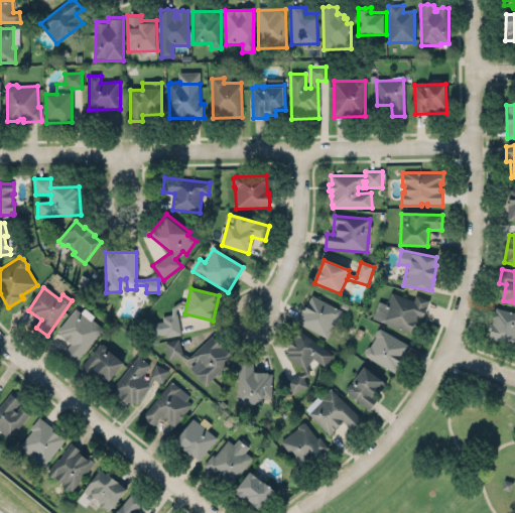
[(391,292),(414,301),(416,296),(429,301),(422,321),(417,318),(416,321),(418,322),(416,329),(413,328),(411,334),(372,319),(379,301),(387,304),(391,292)]
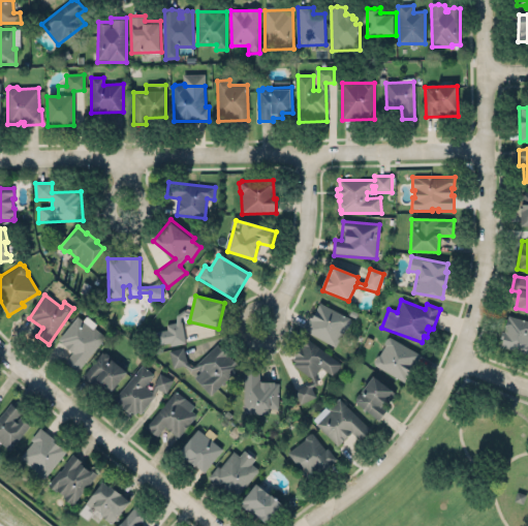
[(319,302),(350,318),(351,322),(348,330),(344,332),(336,346),(304,330),(310,319),(309,319),(312,313),(313,314),(319,302)]
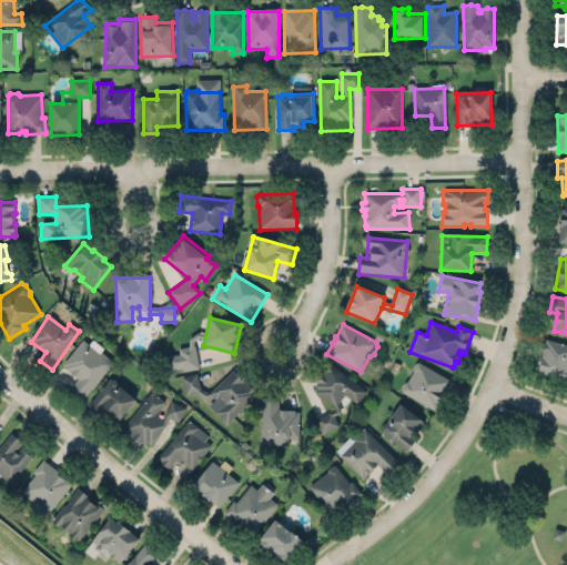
[(63,365),(83,340),(100,353),(101,351),(114,362),(83,400),(71,389),(79,379),(74,373),(71,372),(63,365)]
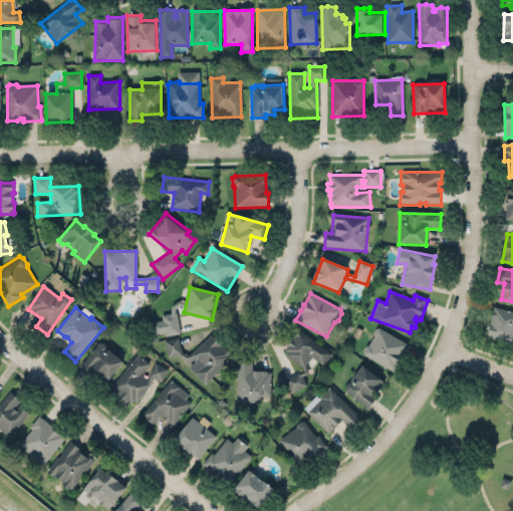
[(512,312),(493,308),(486,338),(512,345),(512,312)]
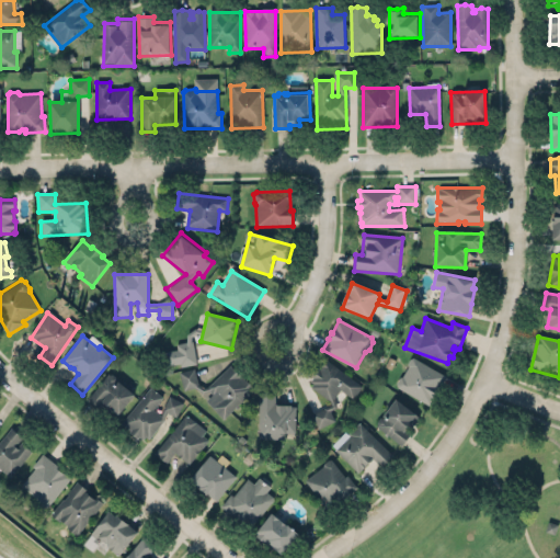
[(195,365),(194,343),(176,344),(178,352),(166,352),(167,367),(195,365)]
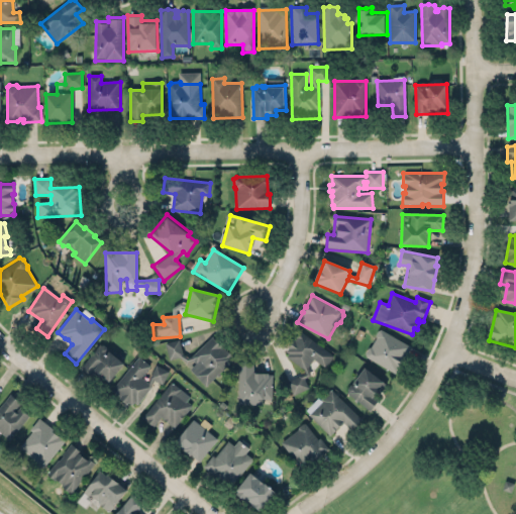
[(366,355),(381,330),(410,347),(395,374),(366,355)]
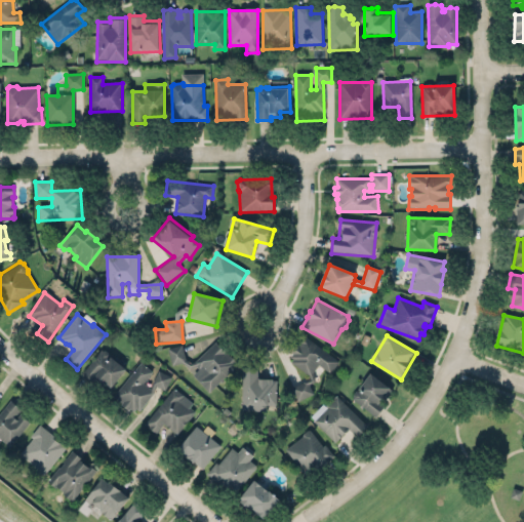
[(291,352),(297,345),(299,347),(299,344),(306,337),(338,362),(330,373),(319,367),(313,373),(316,383),(311,386),(314,394),(298,402),(292,390),(310,379),(310,376),(292,363),(293,361),(291,358),(293,355),(291,352)]
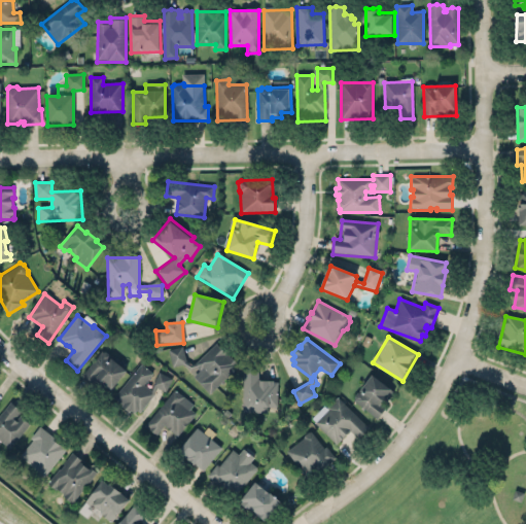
[(194,365),(200,372),(194,378),(209,394),(239,367),(217,344),(194,365)]
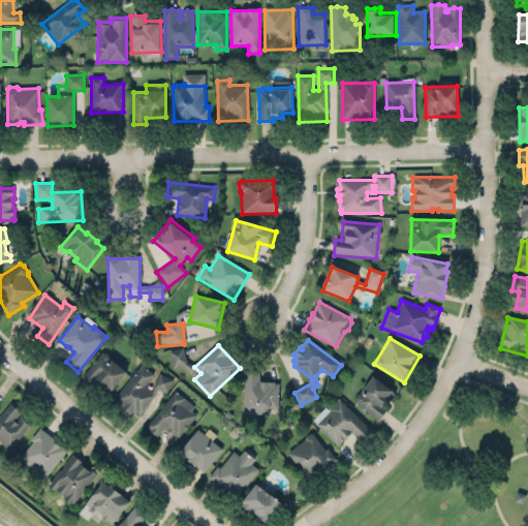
[(174,370),(188,366),(183,348),(169,352),(174,370)]
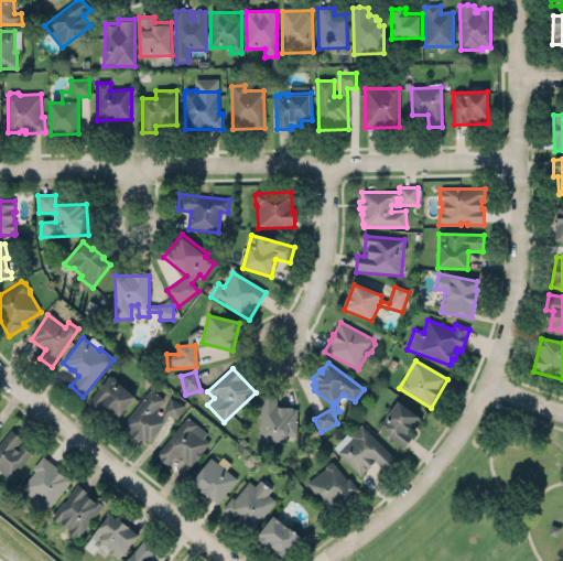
[(90,403),(120,420),(136,394),(106,377),(90,403)]
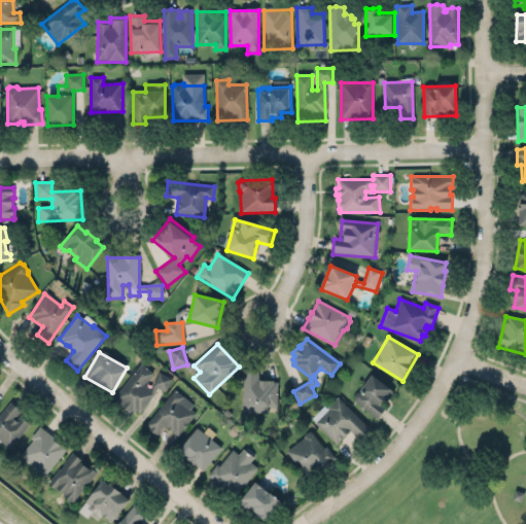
[(153,374),(141,364),(114,399),(137,417),(154,395),(144,386),(153,374)]
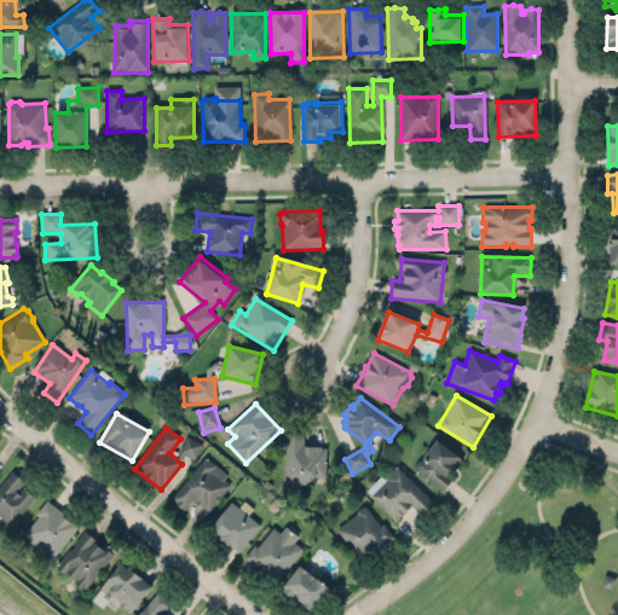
[(287,431),(286,485),(313,485),(313,477),(327,477),(327,448),(322,448),(322,446),(305,445),(305,431),(287,431)]
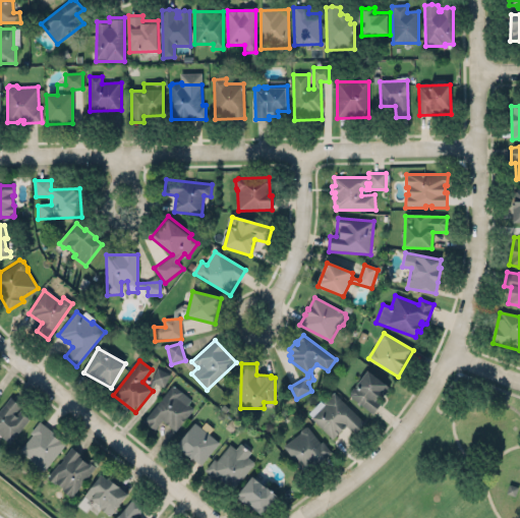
[(165,389),(171,376),(157,368),(151,382),(165,389)]
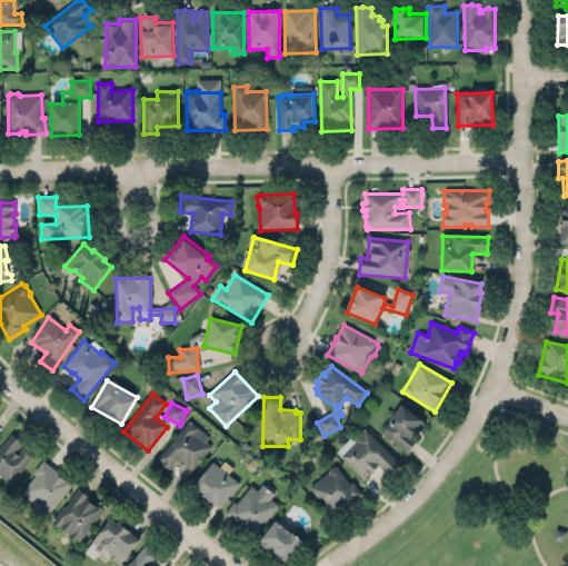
[(412,440),(425,423),(399,406),(380,435),(409,453),(416,443),(412,440)]
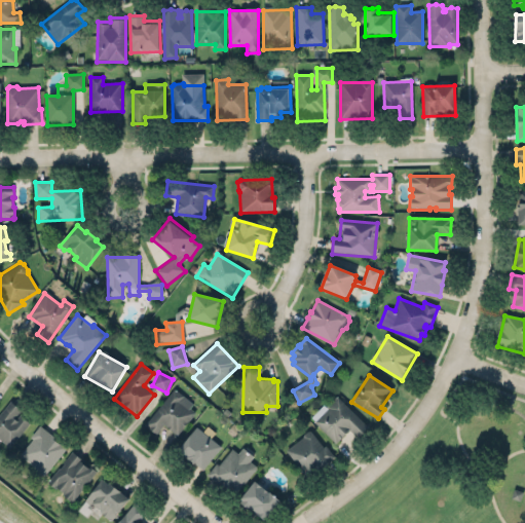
[(177,437),(196,413),(190,408),(193,404),(175,388),(145,424),(156,434),(163,425),(177,437)]
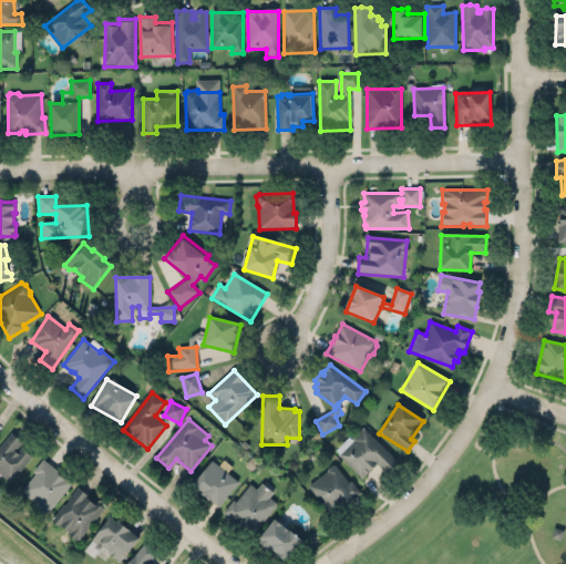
[(363,479),(377,464),(386,473),(398,461),(361,428),(337,454),(363,479)]
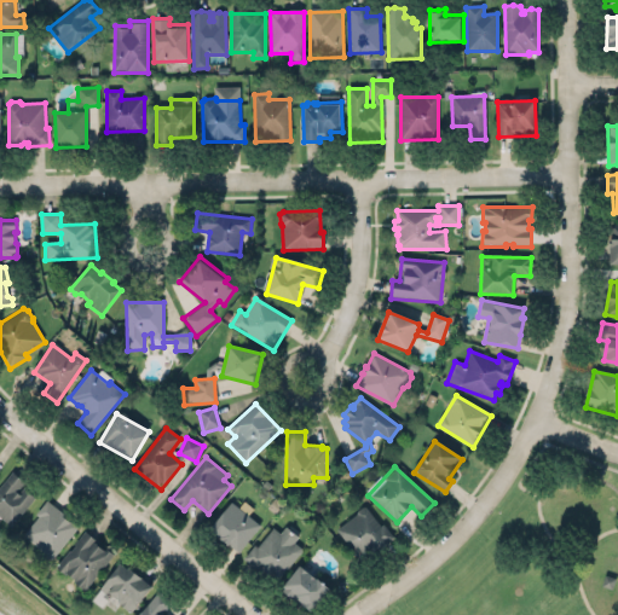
[(35,499),(22,488),(27,483),(12,473),(0,488),(0,517),(12,528),(35,499)]
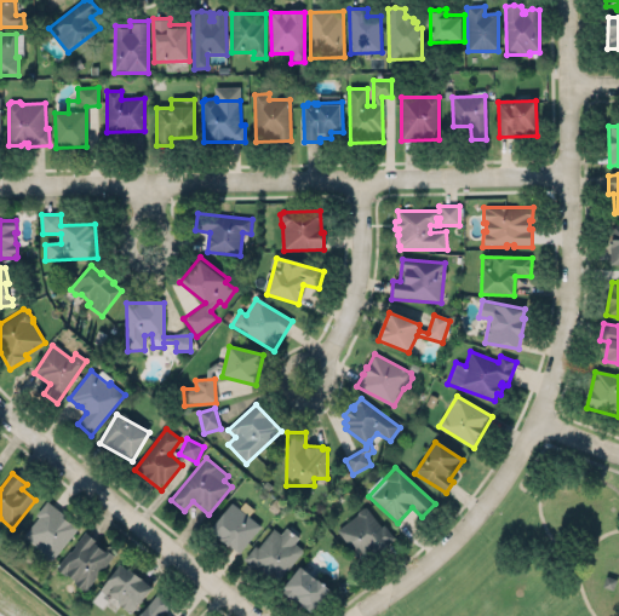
[(240,553),(262,527),(248,516),(253,511),(246,504),(240,511),(233,505),(213,528),(222,535),(221,537),(240,553)]
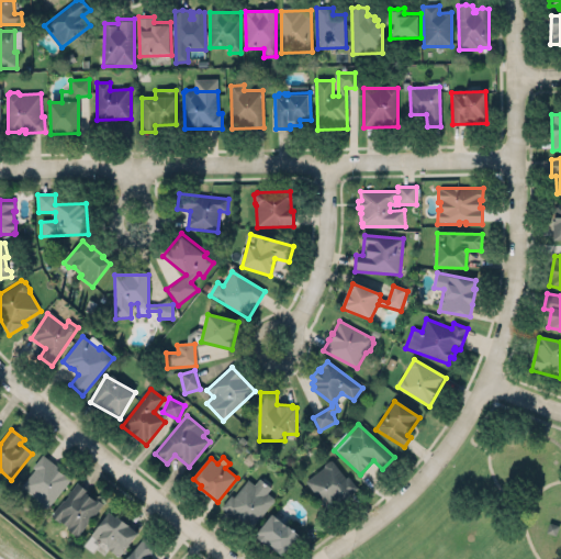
[(20,488),(47,510),(71,480),(43,458),(20,488)]
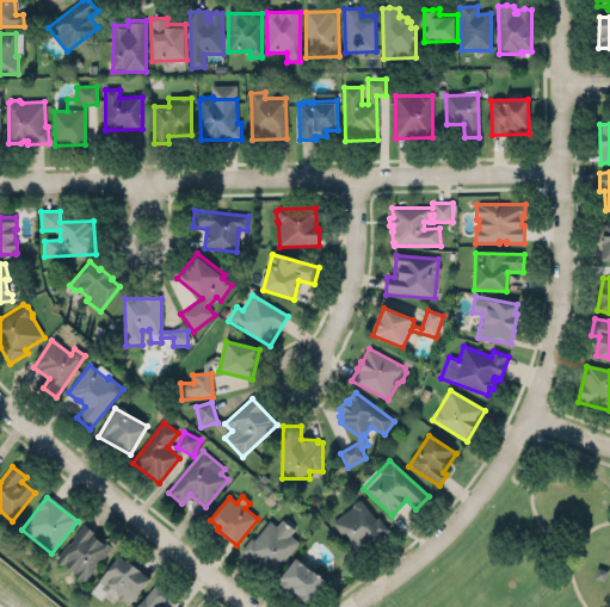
[(388,533),(362,500),(332,524),(357,556),(388,533)]
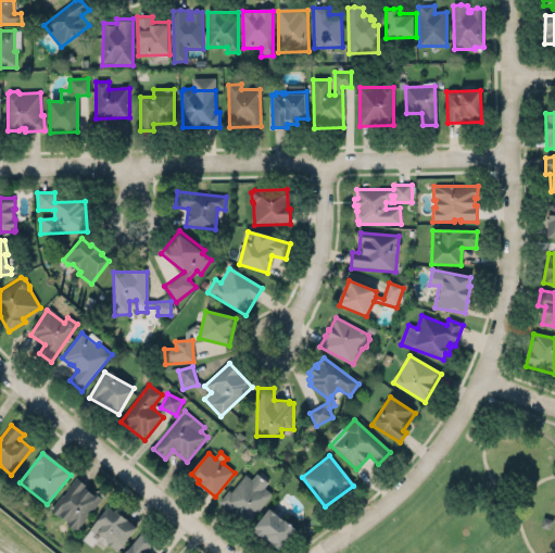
[(246,475),(231,492),(229,490),(219,502),(248,525),(272,497),(270,493),(265,488),(269,482),(256,473),(252,479),(246,475)]
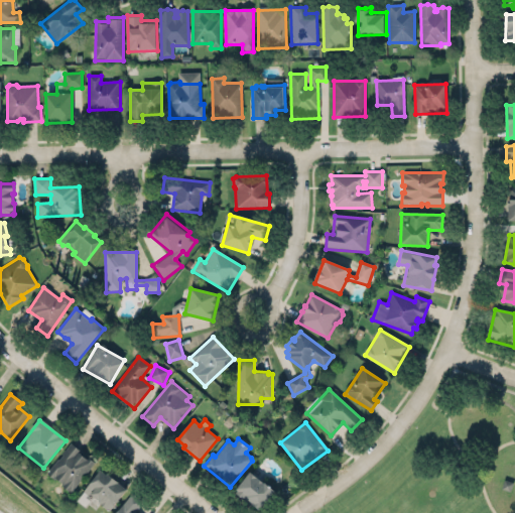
[(95,465),(71,444),(46,474),(71,494),(95,465)]
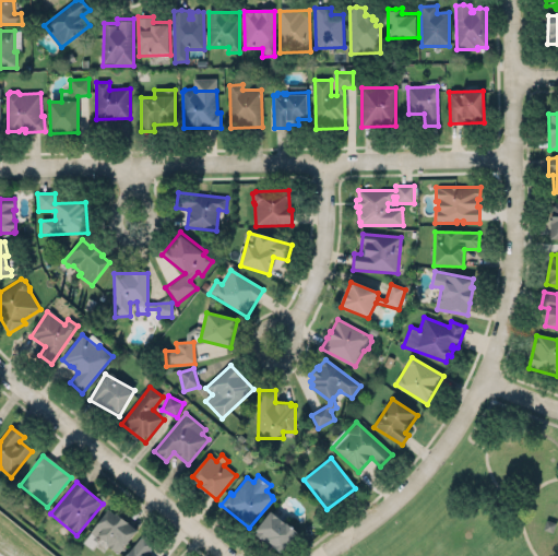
[(109,508),(116,513),(117,512),(128,520),(127,521),(138,530),(118,554),(108,546),(108,541),(101,535),(96,535),(94,539),(98,542),(93,549),(83,543),(92,532),(91,532),(109,508)]
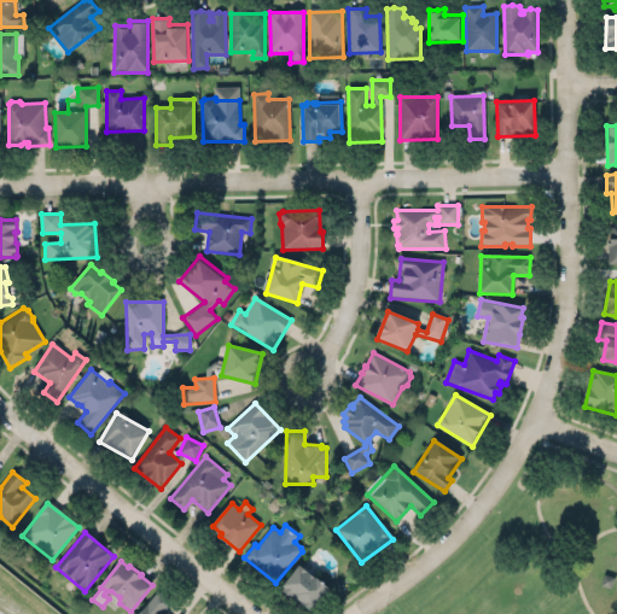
[(281,586),(300,562),(330,586),(313,609),(303,602),(304,600),(295,592),(292,595),(281,586)]
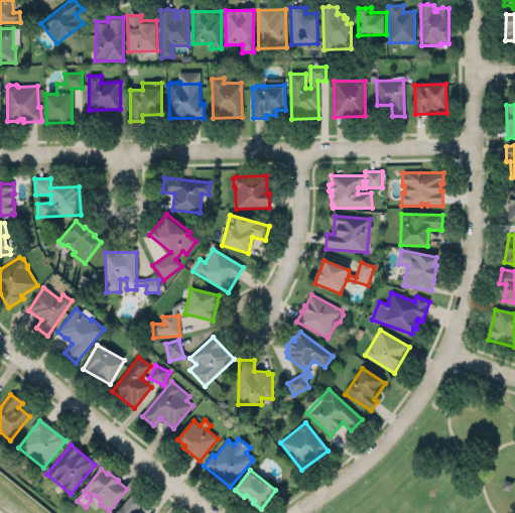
[(116,512),(132,493),(144,502),(137,512),(116,512)]
